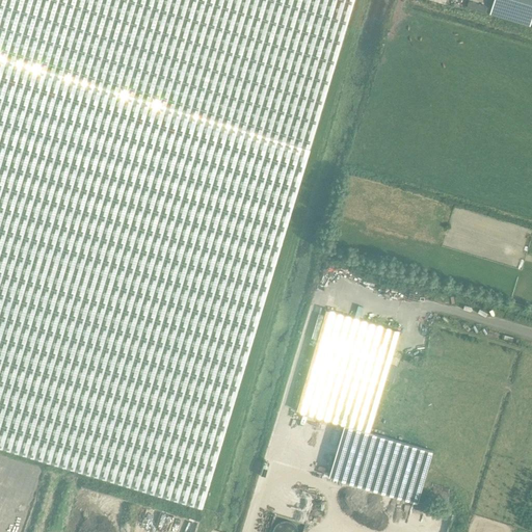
[(0,0),(0,448),(202,508),(310,149),(354,0),(0,0)]
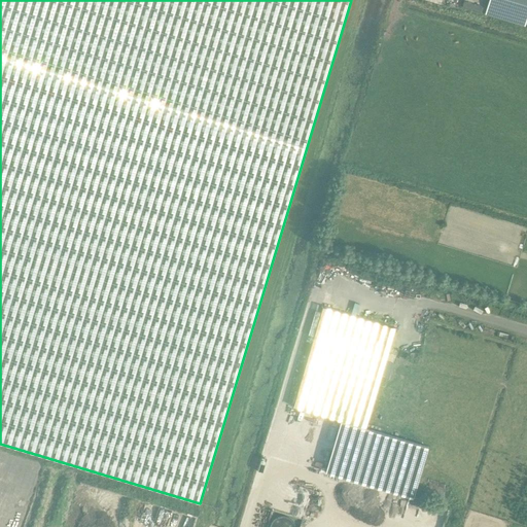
[(524,26),(526,15),(526,0),(489,0),(486,14),(524,26)]
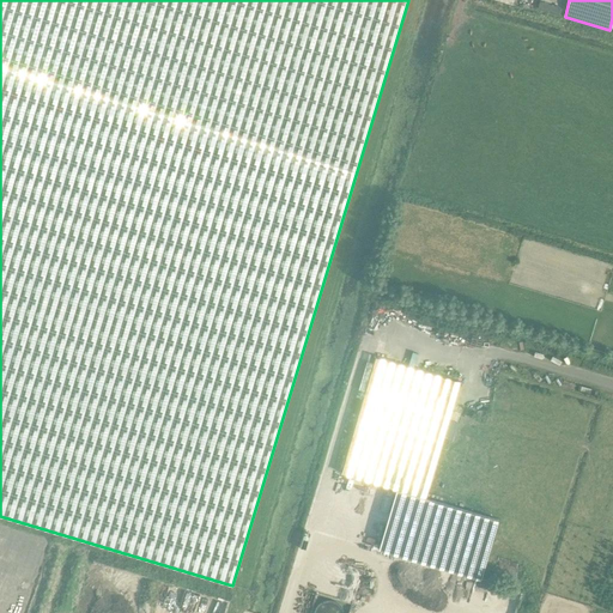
[(376,357),(341,473),(369,480),(350,545),(455,575),(472,511),(425,498),(460,382),(376,357)]
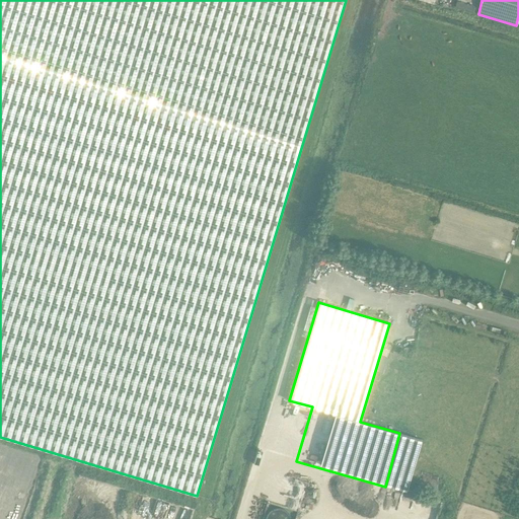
[(0,466),(0,518),(63,518),(73,489),(0,466)]
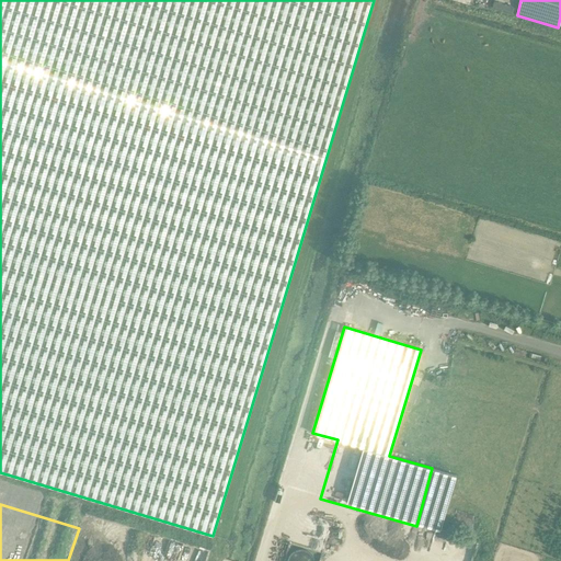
[(190,560),(79,528),(69,560),(190,560)]
